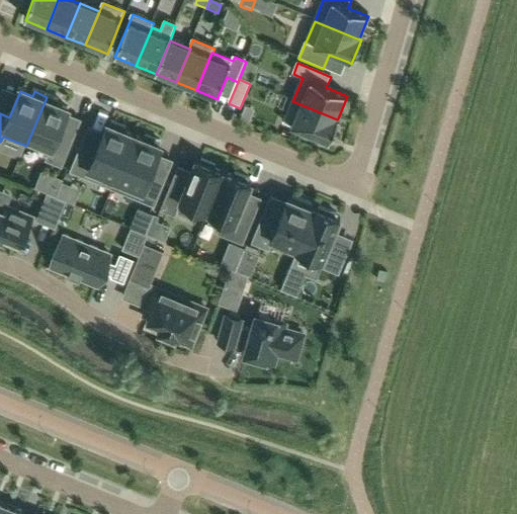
[(47,97),(26,146),(50,156),(47,162),(62,169),(74,141),(60,135),(68,116),(70,111),(58,106),(59,102),(47,97)]
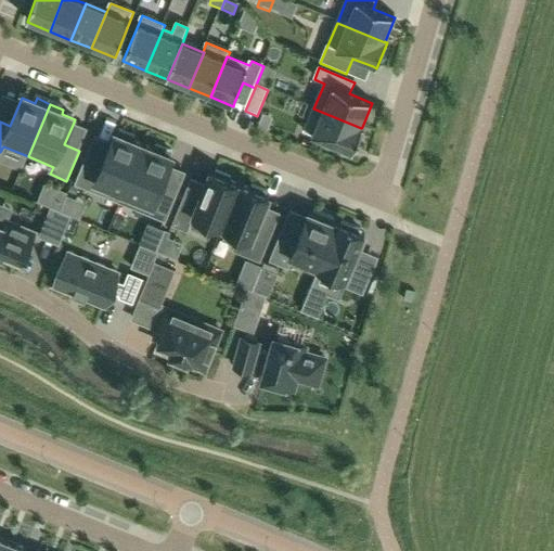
[(364,128),(362,127),(361,128),(313,109),(304,133),(353,154),(364,128)]
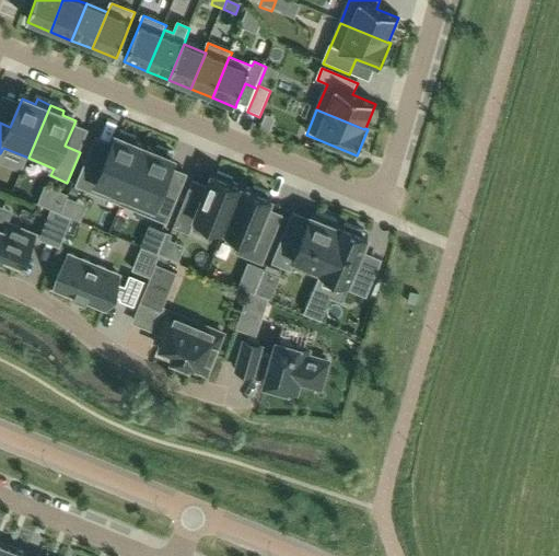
[(138,140),(121,134),(119,138),(116,137),(105,164),(90,158),(78,187),(123,206),(146,149),(136,145),(138,140)]
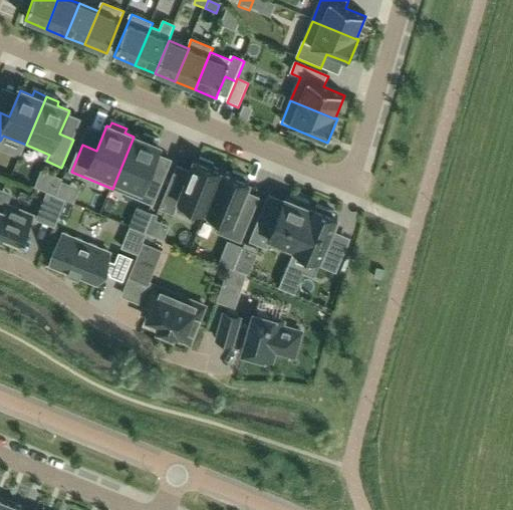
[(143,141),(134,137),(112,189),(153,206),(165,178),(151,173),(161,148),(158,147),(160,143),(145,137),(143,141)]
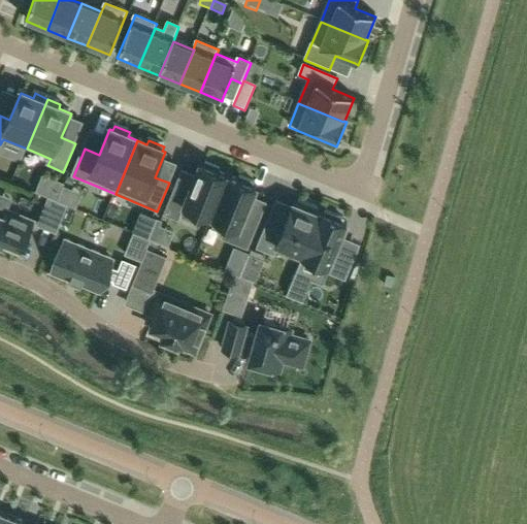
[(211,220),(229,177),(218,173),(220,169),(205,164),(204,167),(200,166),(191,189),(177,184),(164,217),(178,223),(185,208),(211,220)]
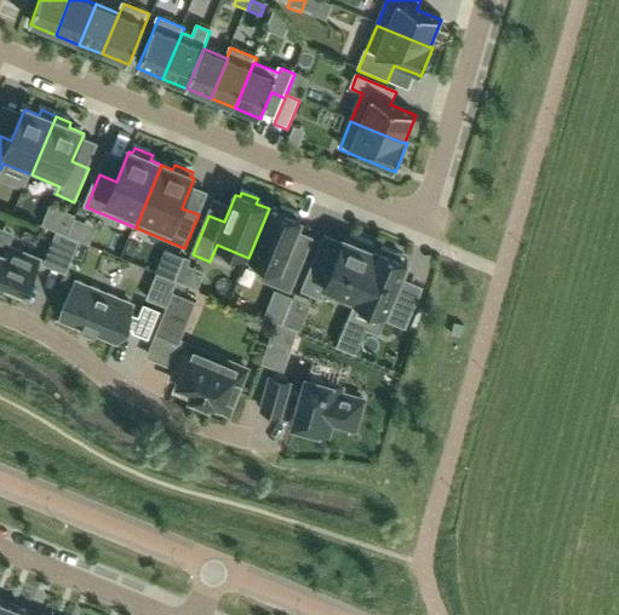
[(248,258),(267,265),(261,281),(292,294),(308,256),(292,249),(303,222),(298,220),(299,216),(284,210),(282,213),(269,208),(248,258)]
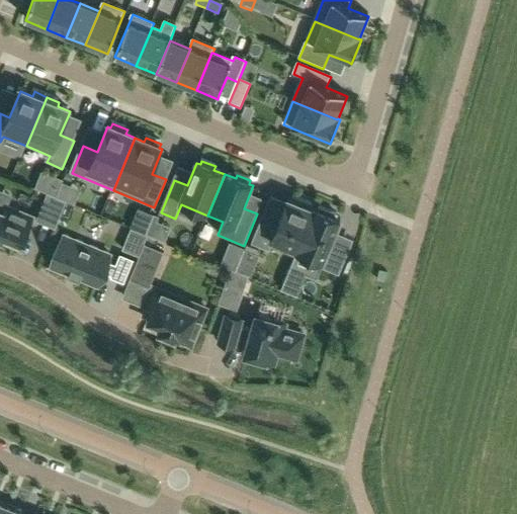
[(49,196),(38,223),(56,230),(67,203),(49,196)]
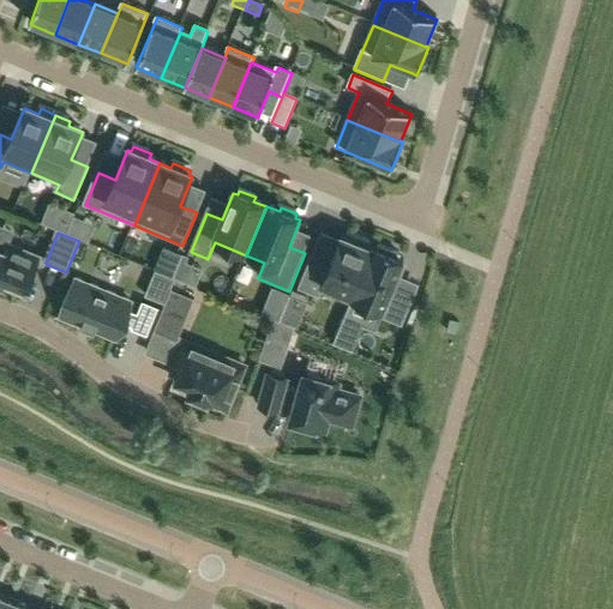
[(353,299),(373,249),(372,248),(371,249),(367,248),(370,243),(348,235),(346,239),(341,237),(330,265),(313,258),(300,289),(319,297),(324,287),(353,299)]
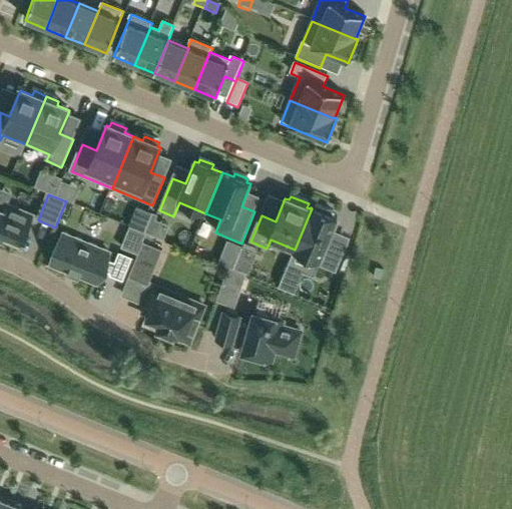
[(6,205),(3,212),(0,210),(0,243),(3,245),(4,245),(6,238),(22,245),(24,240),(26,237),(34,217),(6,206),(6,205)]
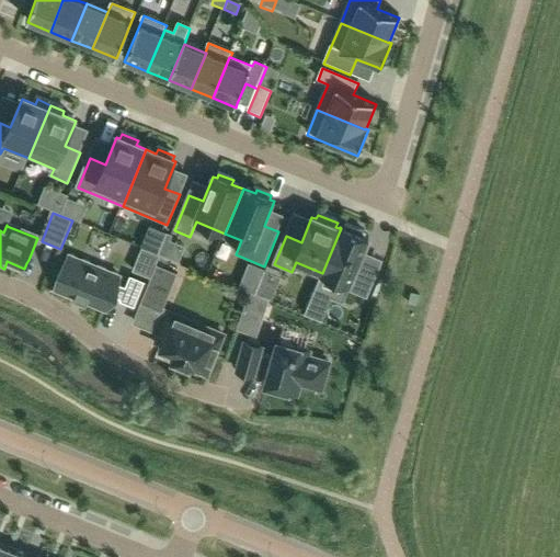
[(344,229),(341,228),(322,273),(350,284),(347,290),(367,298),(377,273),(358,265),(369,239),(364,237),(366,235),(345,226),(344,229)]
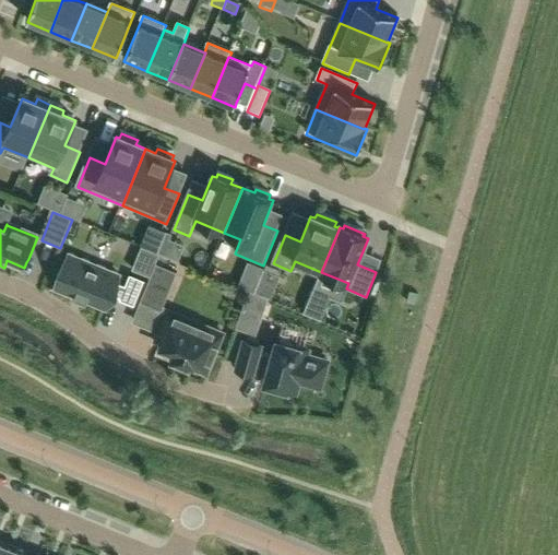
[(144,283),(130,278),(126,288),(116,284),(119,278),(71,258),(57,291),(105,310),(110,296),(120,300),(120,303),(134,308),(144,283)]
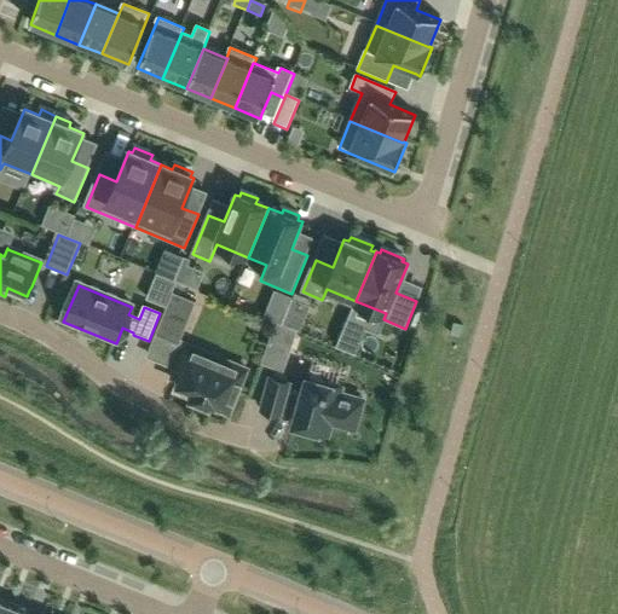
[(173,294),(156,336),(179,346),(182,341),(197,305),(173,294)]
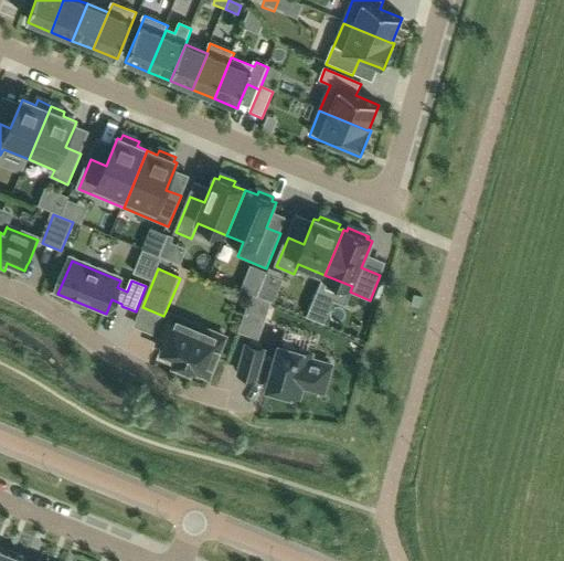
[(332,297),(318,292),(307,318),(321,324),(332,297)]
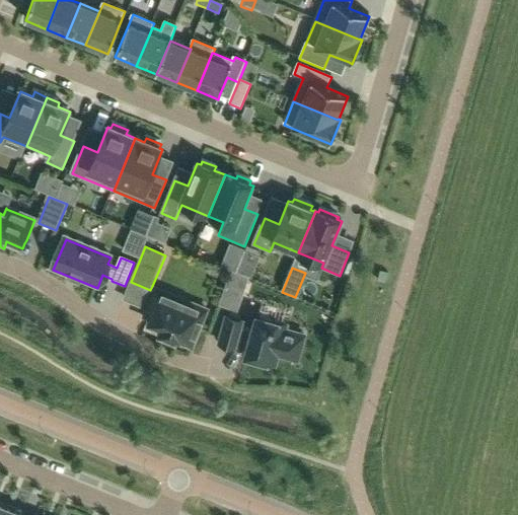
[(238,315),(250,281),(231,274),(219,309),(238,315)]
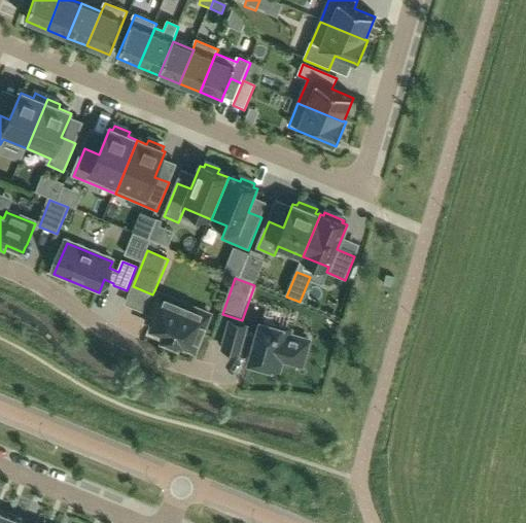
[(155,319),(150,330),(166,337),(164,342),(195,354),(205,328),(210,317),(193,311),(161,298),(155,309),(159,310),(155,319)]
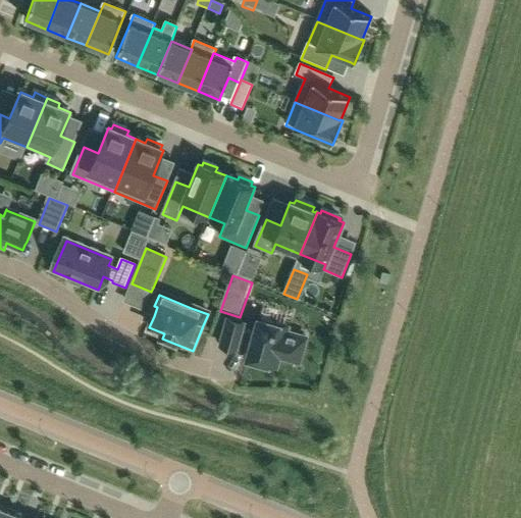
[(247,361),(276,369),(279,358),(299,364),(306,340),(287,334),(288,328),(258,320),(254,334),(242,331),(244,325),(228,320),(220,348),(236,352),(239,344),(251,347),(247,361)]
